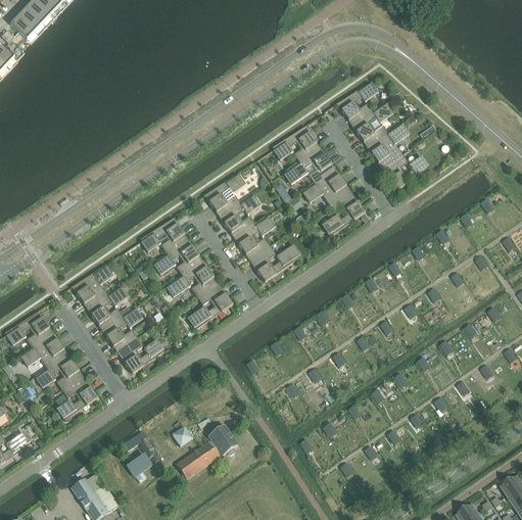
[(50,15),(34,0),(26,7),(43,24),(50,15)]
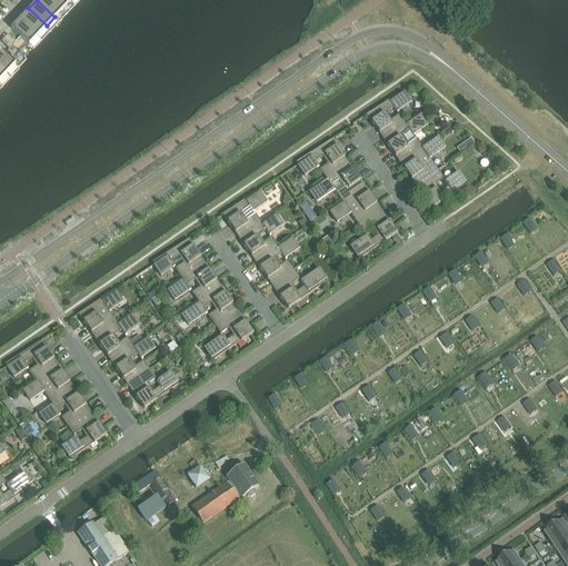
[(63,8),(55,0),(37,0),(55,17),(63,8)]
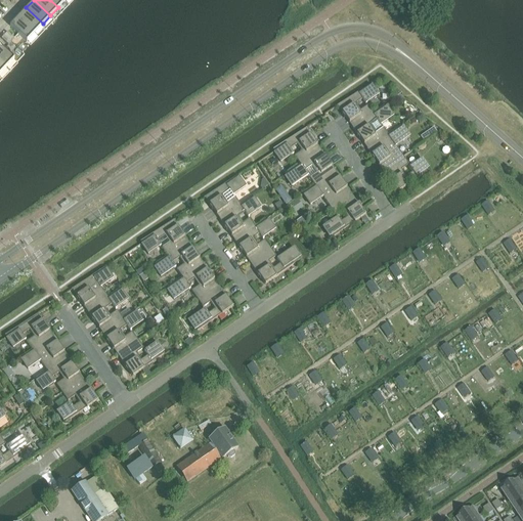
[(43,24),(26,7),(18,15),(35,32),(43,24)]
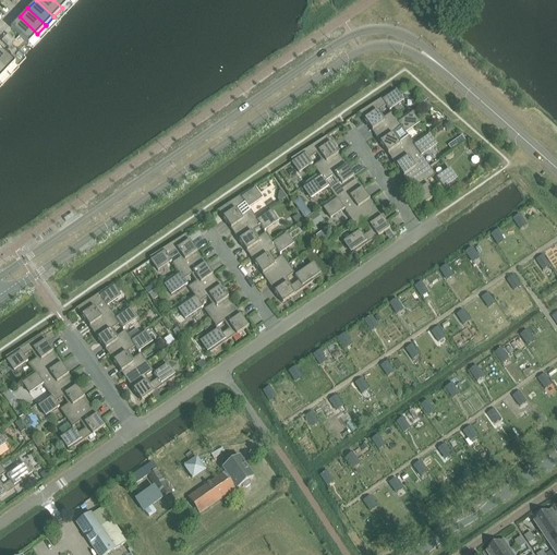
[(37,34),(20,16),(11,25),(29,43),(37,34)]
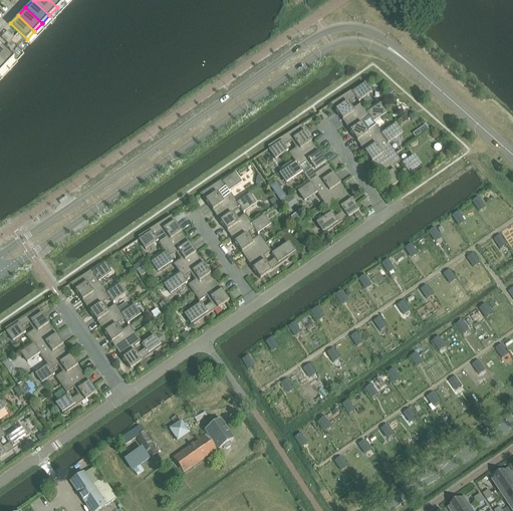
[(12,39),(15,36),(8,29),(5,33),(12,39)]
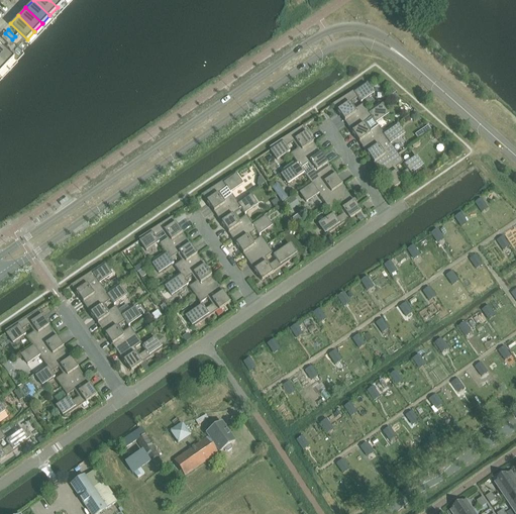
[(12,39),(5,33),(2,36),(9,42),(12,39)]
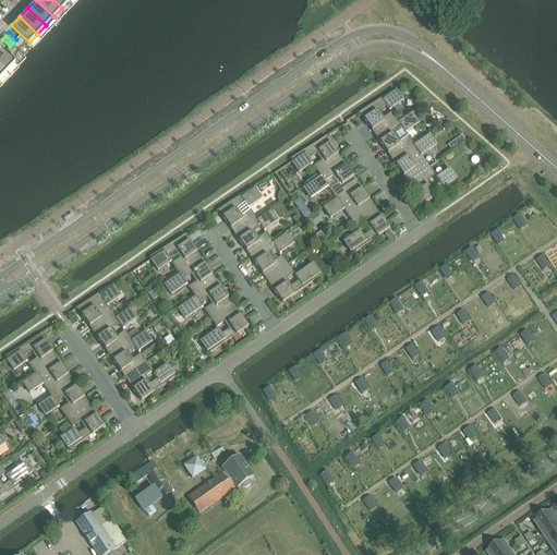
[(16,61),(5,50),(0,46),(0,62),(8,70),(16,61)]
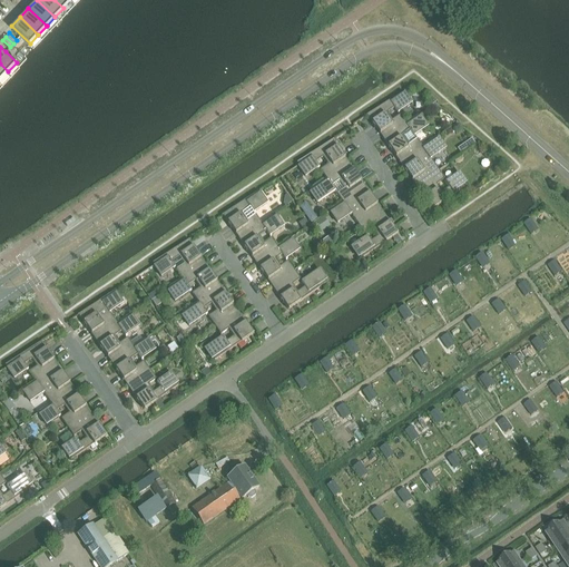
[(393,118),(388,110),(395,106),(399,110),(400,110),(400,109),(411,101),(405,91),(404,93),(403,90),(368,114),(369,114),(384,137),(406,121),(401,113),(393,118)]
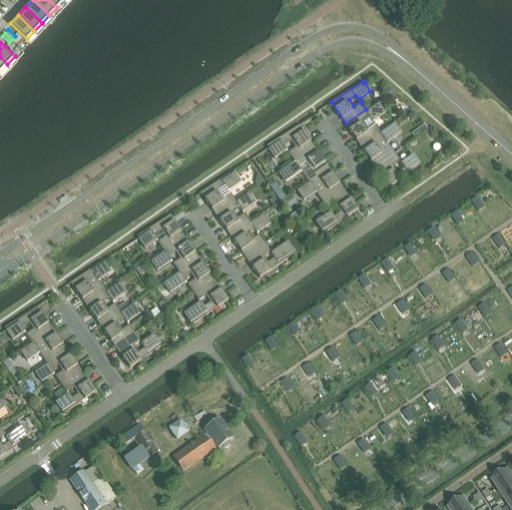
[(395,100),(398,95),(393,91),(388,94),(395,100)]
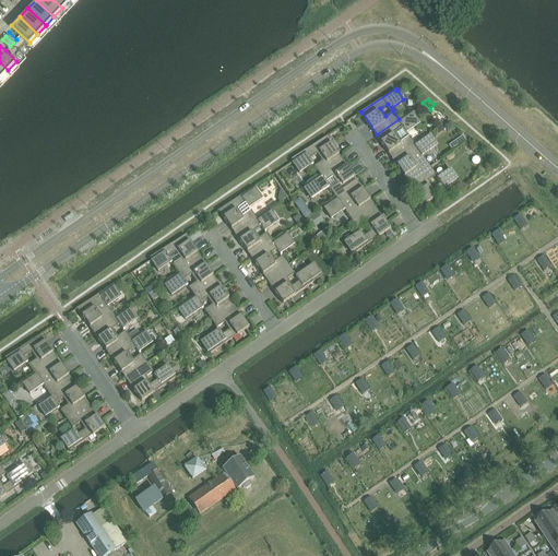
[(393,157),(415,142),(408,133),(401,139),(396,131),(403,127),(406,131),(407,130),(419,121),(413,113),(413,114),(411,111),(399,119),(377,134),(393,157)]
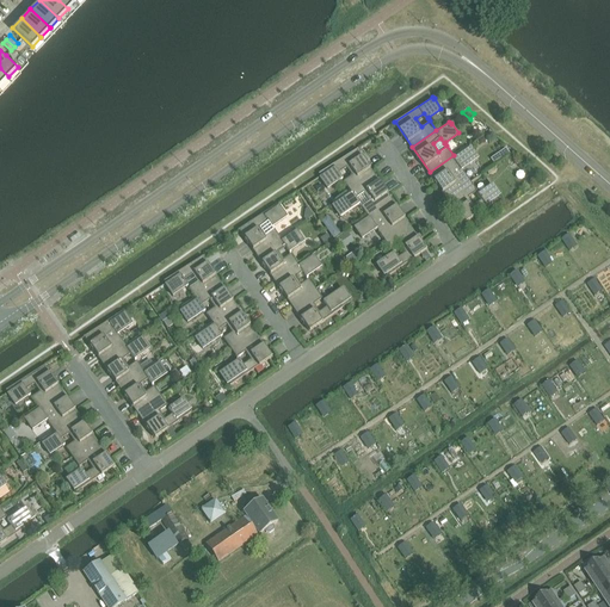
[(447,197),(470,180),(462,168),(463,167),(479,156),(472,147),(468,149),(466,146),(454,155),(430,172),(447,197)]
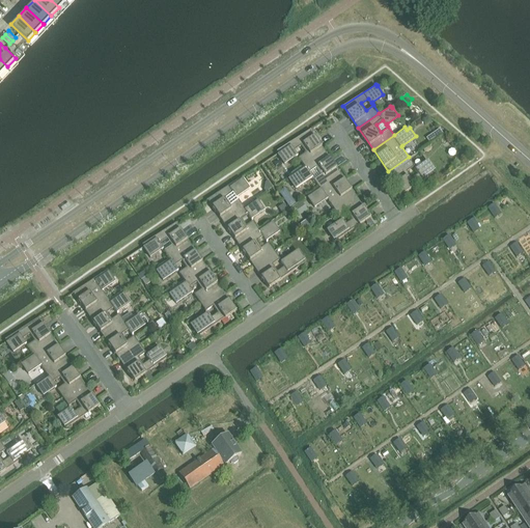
[(285,162),(297,154),(297,155),(298,154),(295,148),(302,144),(306,150),(299,156),(305,164),(326,149),(311,129),(312,129),(311,128),(277,149),(278,150),(278,149),(279,151),(280,153),(279,154),(285,162)]
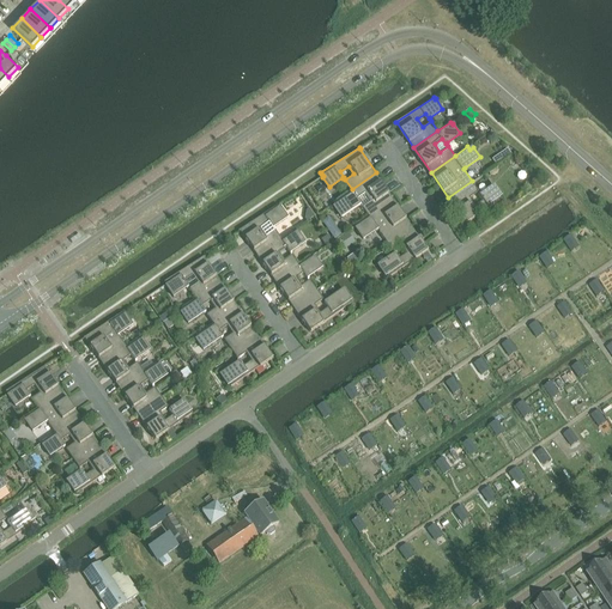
[(343,214),(359,202),(361,203),(362,202),(358,196),(365,192),(371,199),(363,205),(369,214),(393,198),(376,172),(352,189),(339,199),(334,202),(343,214)]
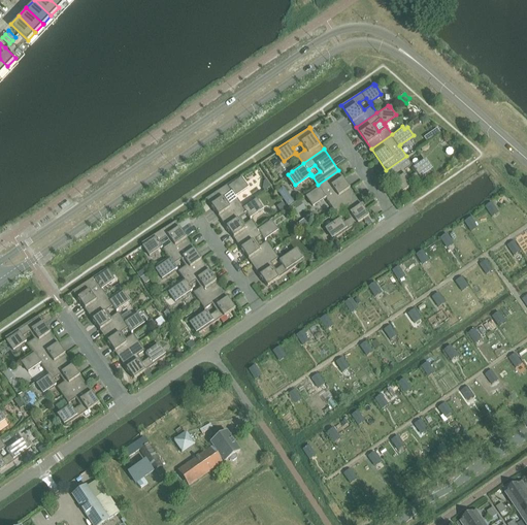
[(402,191),(433,170),(431,167),(432,166),(426,158),(415,166),(415,165),(414,166),(417,171),(409,175),(405,169),(413,164),(406,156),(386,170),(398,188),(401,192),(402,191)]
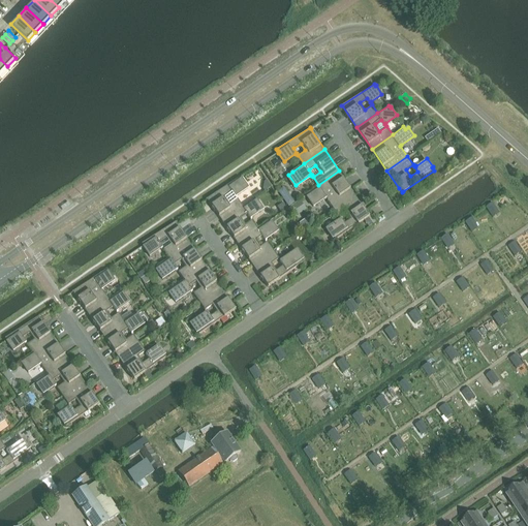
[(314,205),(325,196),(325,197),(327,196),(334,208),(354,192),(339,171),(318,185),(308,193),(309,195),(308,196),(314,205)]
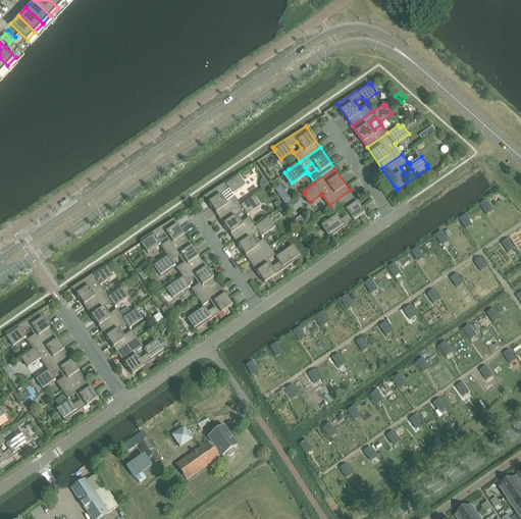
[(228,199),(223,193),(230,188),(233,193),(235,192),(245,184),(240,175),(239,176),(237,173),(204,195),(204,196),(205,195),(220,217),(241,203),(236,194),(228,199)]
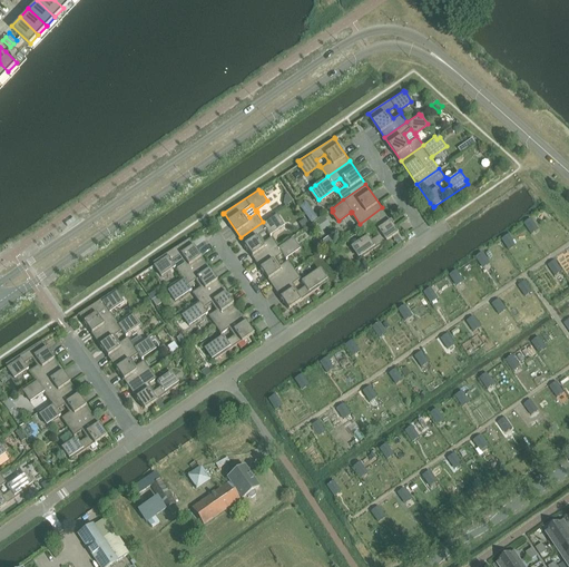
[(362,256),(398,232),(399,232),(395,227),(382,207),(360,224),(365,232),(373,226),(379,234),(371,238),(368,234),(366,235),(353,245),(359,255),(360,254),(362,256)]
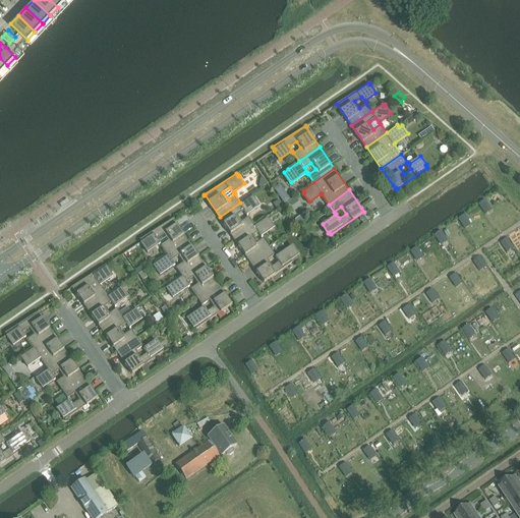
[(234,238),(255,223),(249,215),(242,220),(237,214),(244,209),(247,214),(248,213),(248,212),(260,205),(253,196),(251,194),(240,203),(220,217),(234,238)]
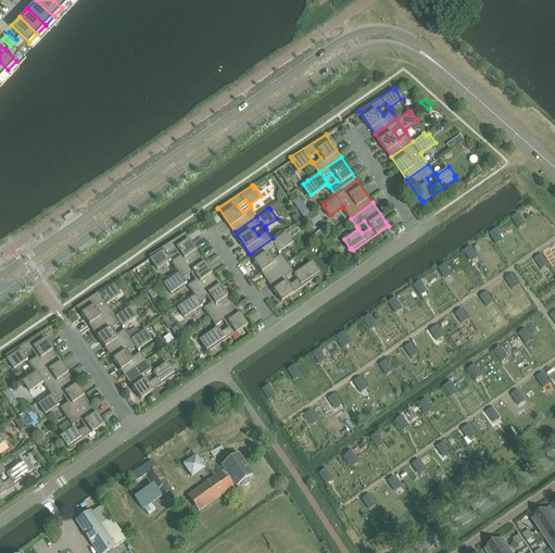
[(302,217),(299,212),(293,216),(297,221),(302,217)]
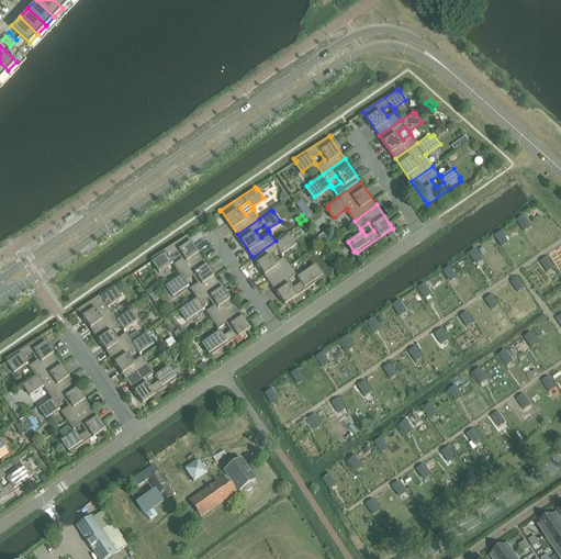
[(525,214),(518,219),(522,223),(528,219),(525,214)]
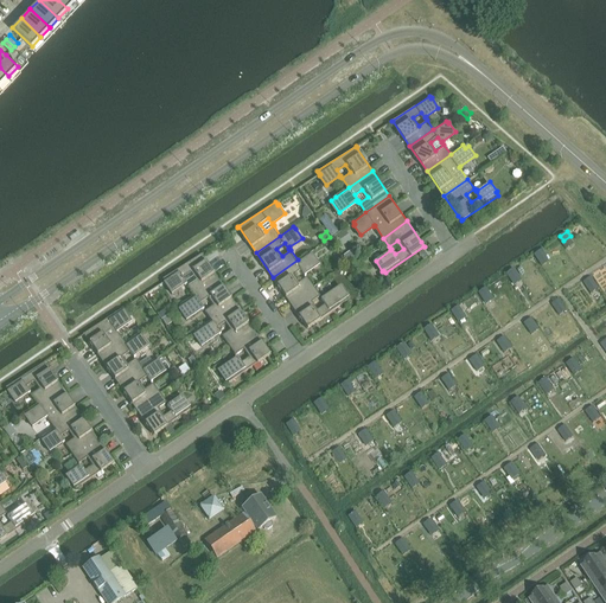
[(542,248),(535,252),(538,258),(546,252),(542,248)]
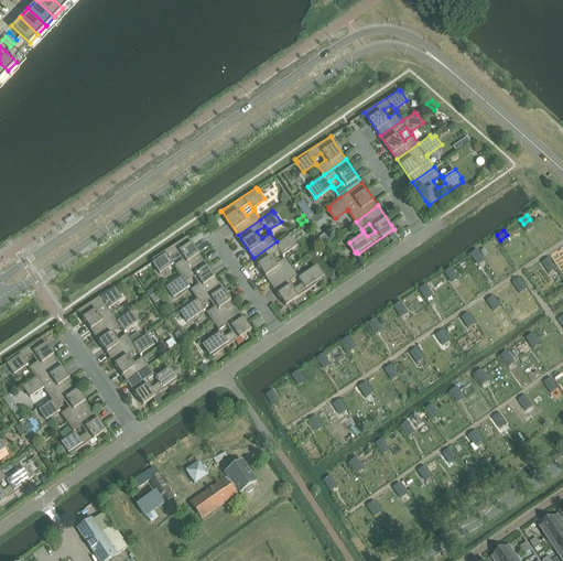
[(332,238),(327,232),(321,236),(325,243),(332,238)]
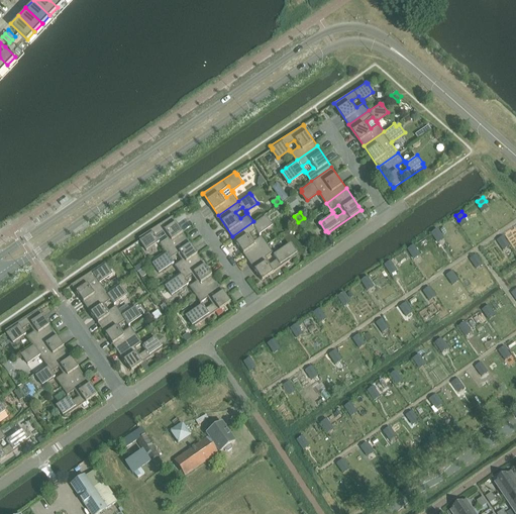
[(247,258),(268,243),(263,234),(254,239),(250,233),(256,228),(261,233),(262,232),(262,231),(272,224),(267,216),(266,216),(264,214),(253,221),(232,236),(247,258)]
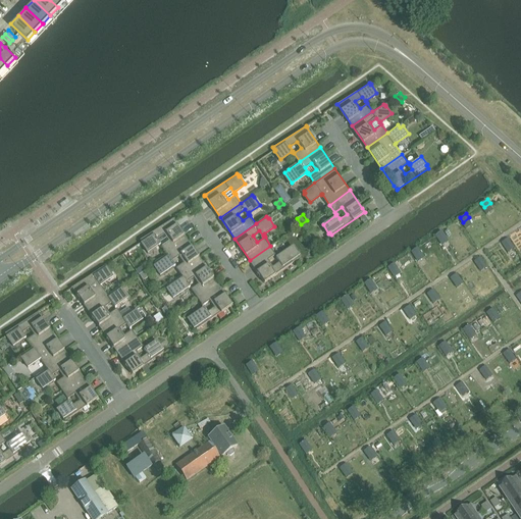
[(148,251),(159,243),(160,244),(161,243),(158,238),(164,234),(169,240),(162,245),(167,253),(189,239),(173,218),(174,218),(174,217),(141,239),(141,240),(142,239),(143,241),(144,242),(143,243),(148,251)]
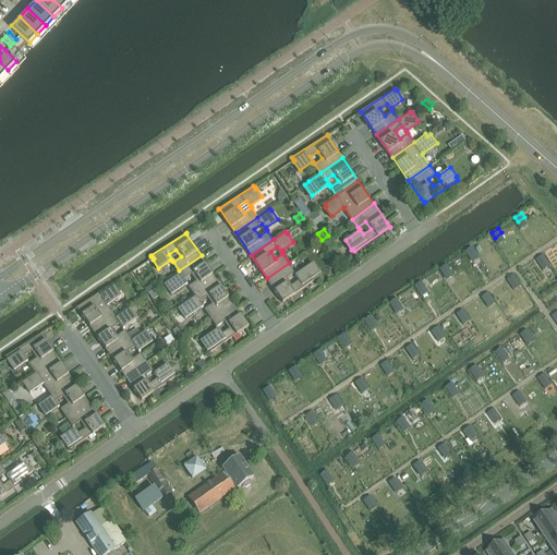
[(319,239),(315,233),(311,237),(314,242),(319,239)]
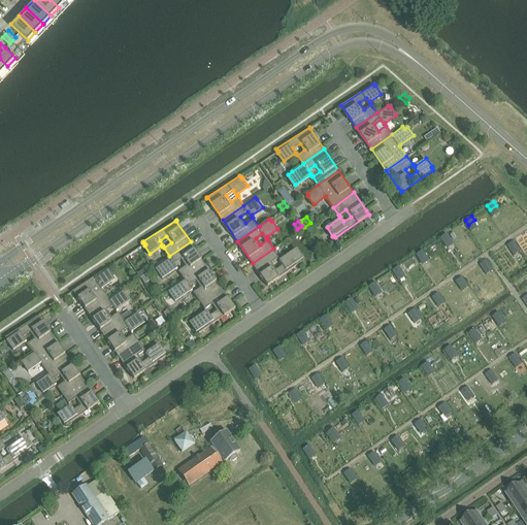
[(448,232),(441,236),(445,241),(451,237),(448,232)]
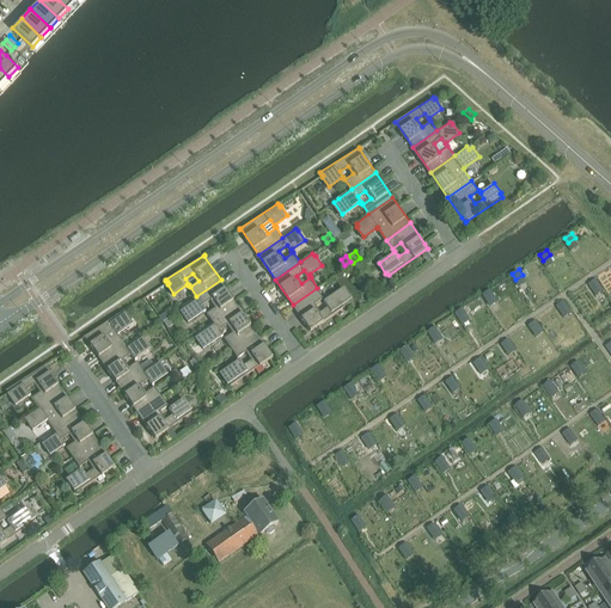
[(597,277),(590,282),(593,288),(602,283),(597,277)]
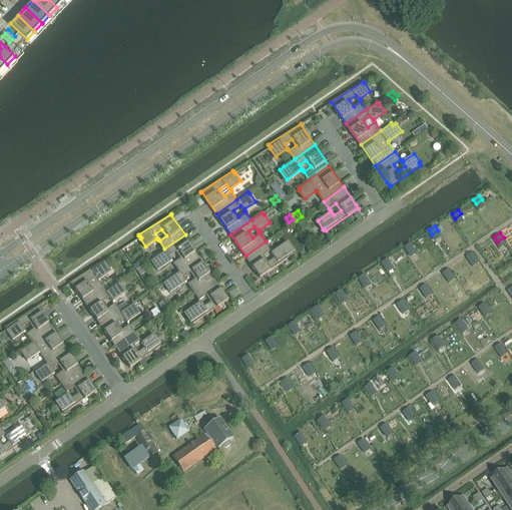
[(160,268),(171,260),(171,261),(172,260),(169,255),(176,250),(180,257),(173,262),(179,270),(199,256),(185,234),(164,248),(154,257),(155,259),(154,260),(160,268)]
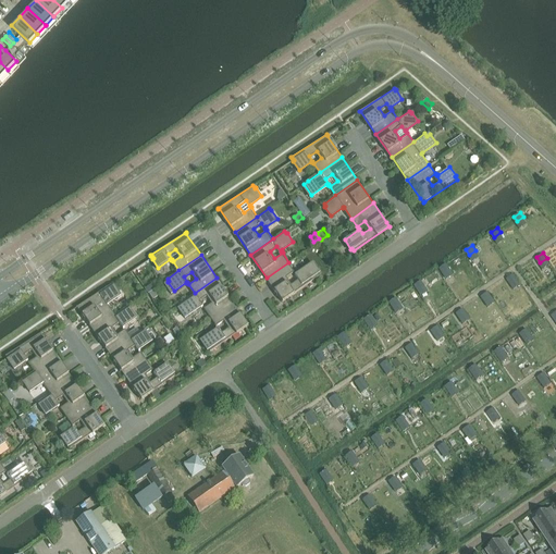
[(284,299),(321,273),(313,261),(297,272),(296,273),(299,278),(292,283),(287,275),(295,270),(288,262),(267,278),(280,296),(283,300),(284,299)]
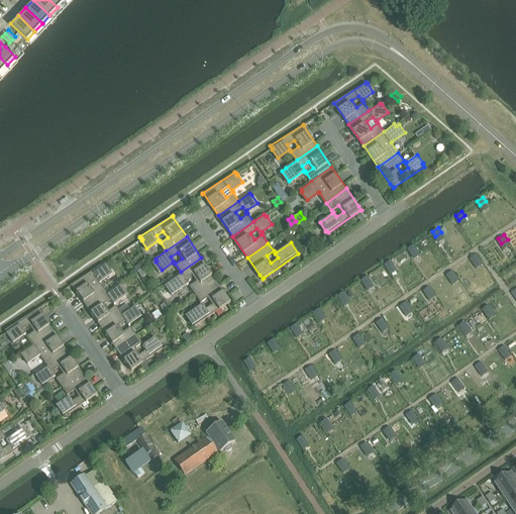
[(415,243),(408,247),(412,252),(418,248),(415,243)]
